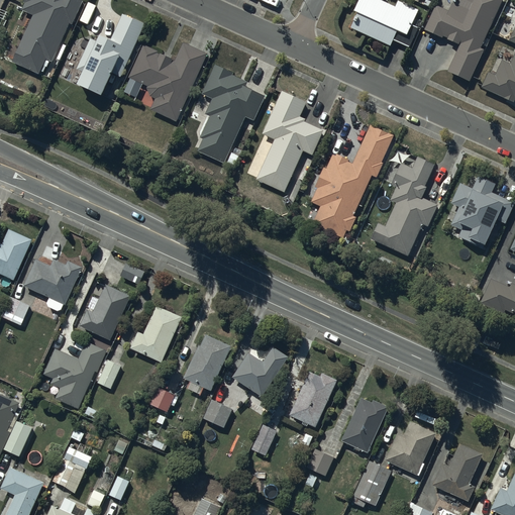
[(31,16),(10,63),(37,76),(44,61),(50,63),(68,24),(71,25),(81,2),(76,0),(23,0),(22,3),(24,4),(20,12),(31,16)]
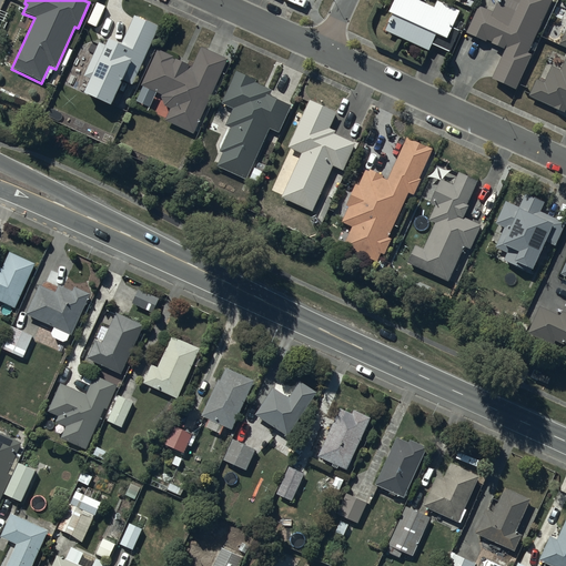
[(388,18),(383,32),(426,52),(430,46),(447,53),(456,32),(451,30),(458,12),(435,2),(432,9),(412,0),(393,0),(386,17),(388,18)]
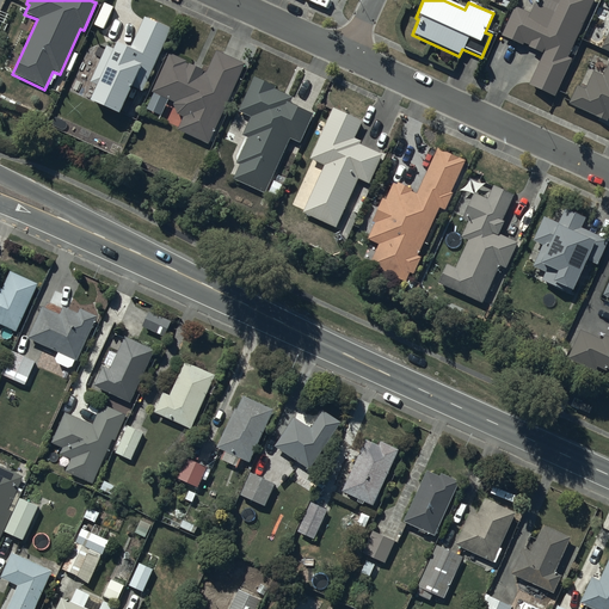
[(512,6),(498,36),(521,47),(522,44),(527,47),(526,48),(540,55),(541,53),(542,53),(527,86),(552,97),(568,61),(564,59),(590,0),(534,0),(528,13),(512,6)]
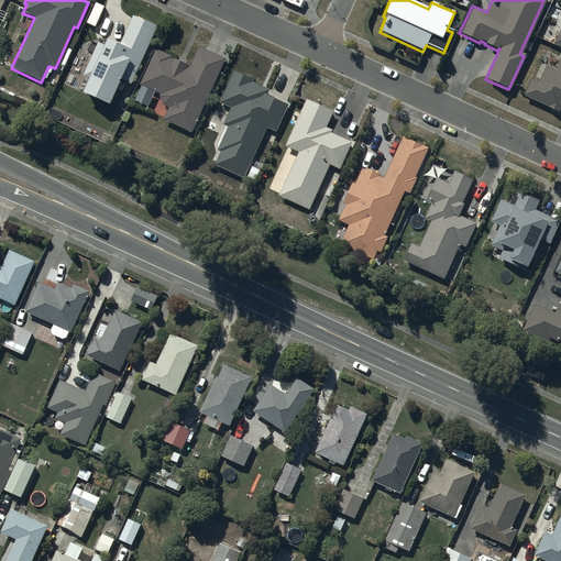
[(90,80),(83,97),(110,110),(123,81),(131,86),(157,28),(132,15),(117,48),(107,43),(106,47),(97,44),(81,77),(90,80)]
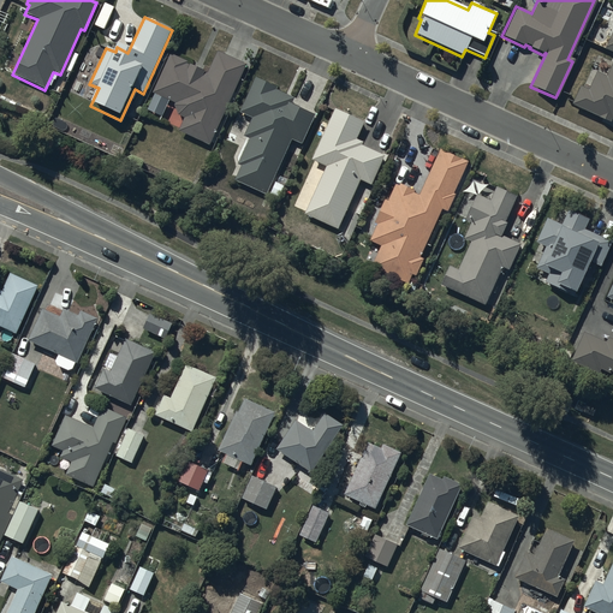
[(170,54),(152,94),(174,103),(173,106),(177,117),(183,119),(177,132),(207,146),(244,65),(216,52),(207,75),(186,65),(188,63),(170,54)]
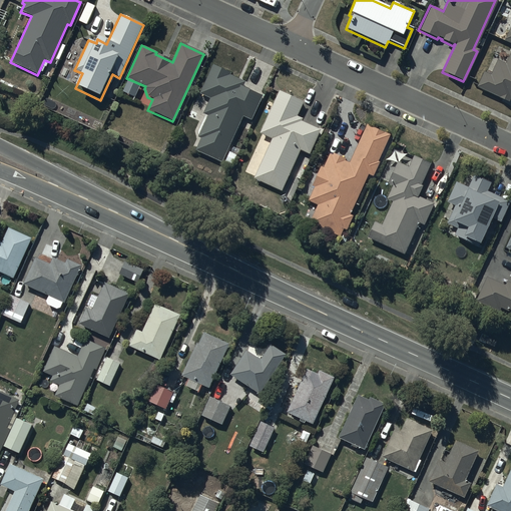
[(476,88),(507,102),(508,99),(510,100),(510,50),(504,64),(497,60),(489,76),(483,72),(476,88)]
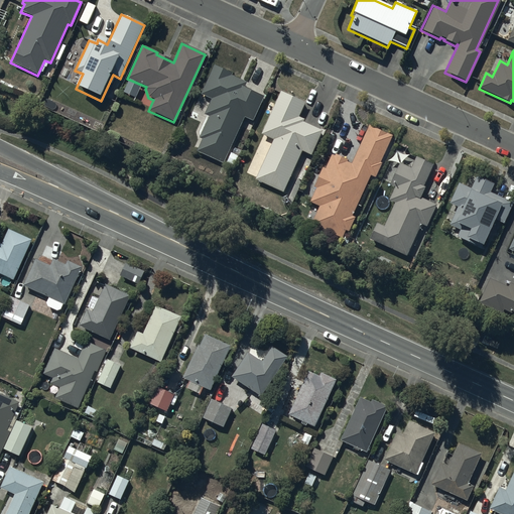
[(201,139),(195,151),(221,163),(242,116),(251,120),(261,97),(242,89),(245,83),(230,76),(231,74),(213,65),(199,95),(210,100),(203,115),(207,117),(198,138),(201,139)]
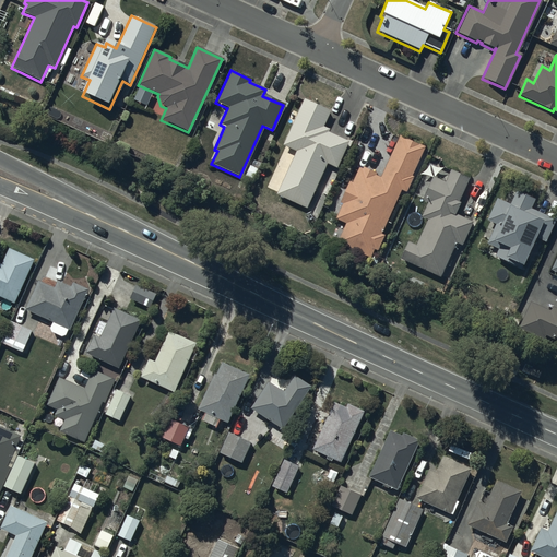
[(294,152),(274,196),(305,209),(326,164),(335,168),(347,142),(327,132),(328,130),(322,128),(330,111),(301,99),(281,146),(294,152)]
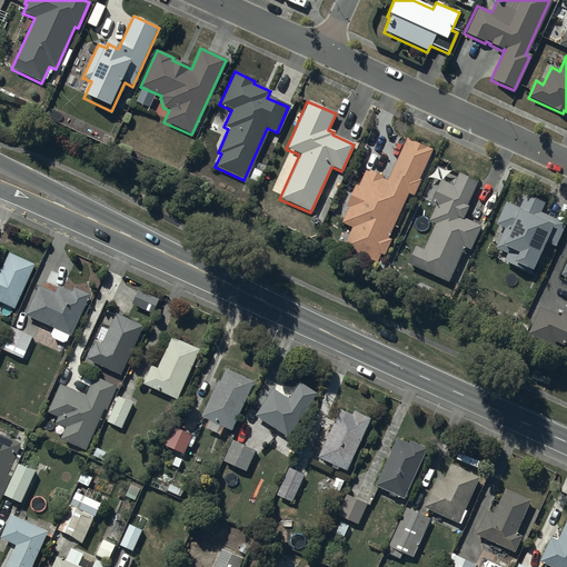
[(350,228),(341,248),(376,264),(379,255),(383,257),(390,239),(387,238),(407,195),(413,197),(419,181),(418,180),(431,150),(406,139),(386,181),(380,179),(381,177),(368,171),(367,172),(364,171),(357,187),(355,186),(345,207),(347,208),(340,224),(350,228)]
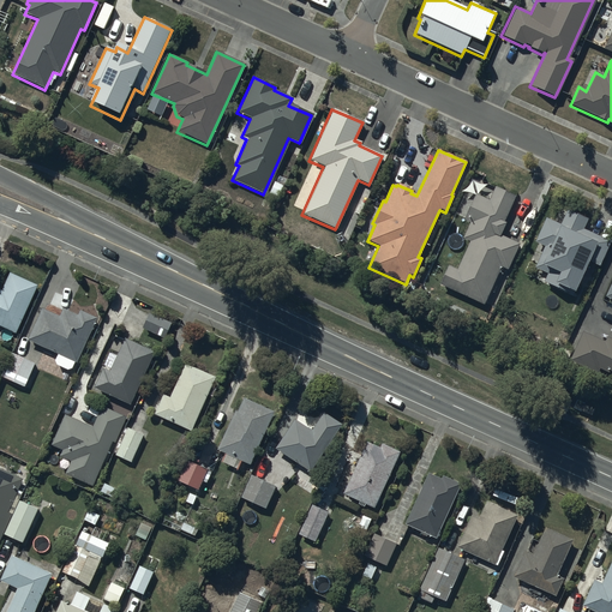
[(447,267),(437,286),(483,306),(499,269),(507,271),(520,244),(499,234),(504,225),(502,223),(515,197),(495,187),(487,202),(475,197),(463,221),(469,223),(461,240),(468,243),(455,270),(447,267)]
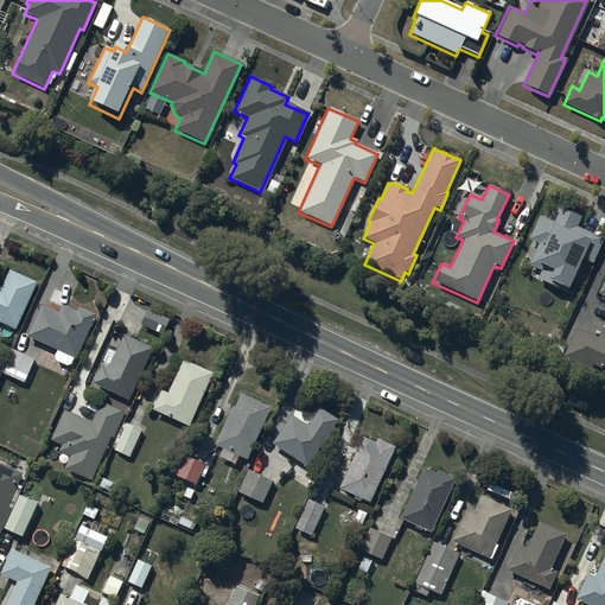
[(539,217),(528,240),(536,243),(528,262),(541,268),(536,279),(567,293),(581,260),(592,265),(603,240),(575,228),(580,217),(559,208),(552,223),(539,217)]
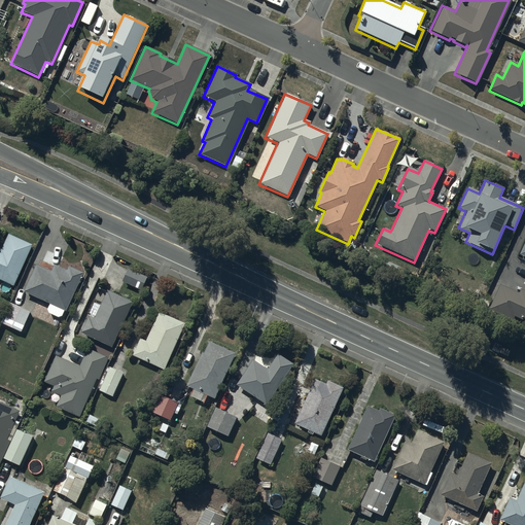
[(33,244),(8,234),(1,249),(0,248),(0,279),(15,285),(33,244)]
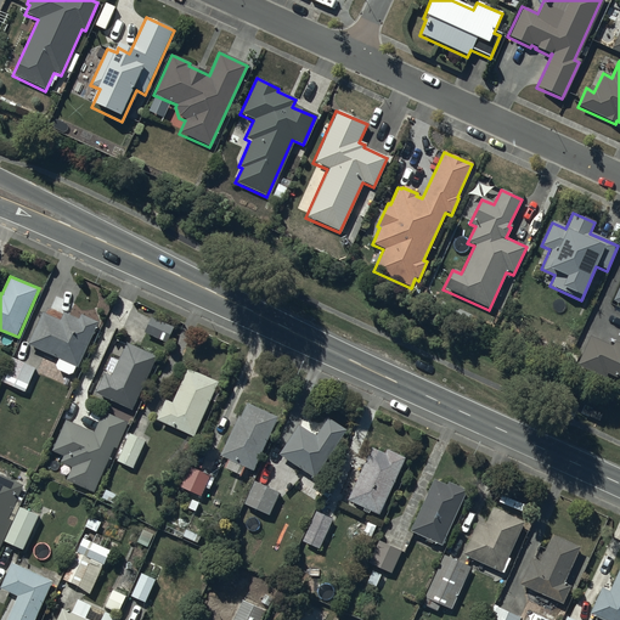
[(97,321),(80,314),(79,319),(62,313),(60,320),(41,313),(28,345),(58,358),(55,368),(73,376),(77,366),(79,367),(97,321)]
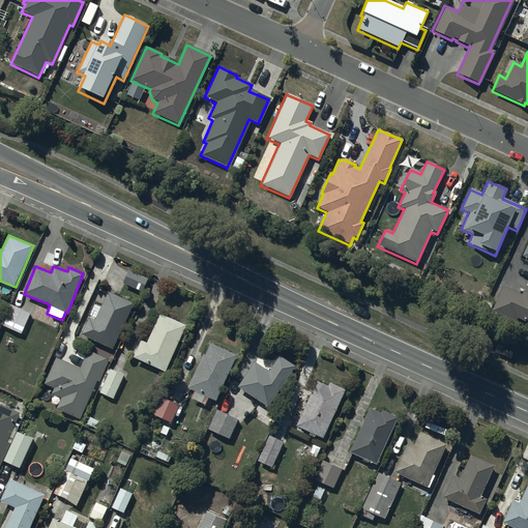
[(148,277),(128,268),(122,282),(142,291),(148,277)]
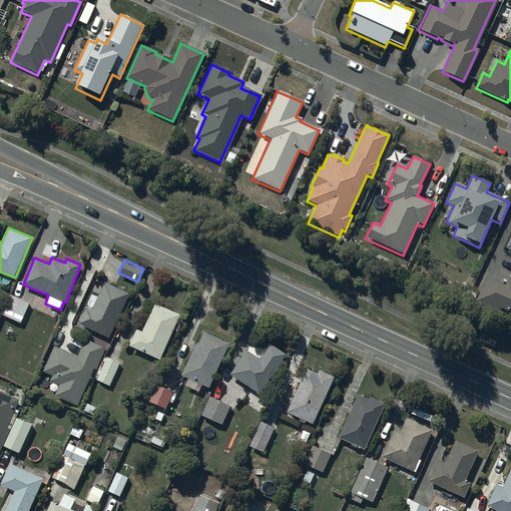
[(486,278),(475,303),(499,313),(500,310),(510,314),(510,281),(510,284),(505,282),(504,286),(486,278)]
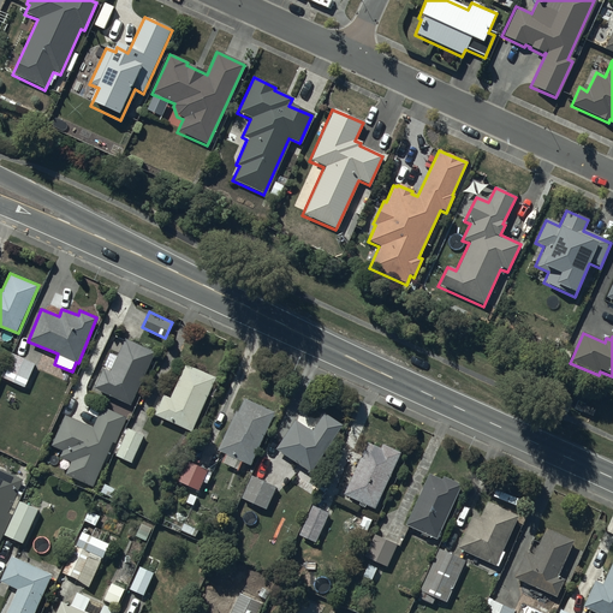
[(156,352),(126,338),(121,346),(115,344),(94,387),(131,405),(156,352)]
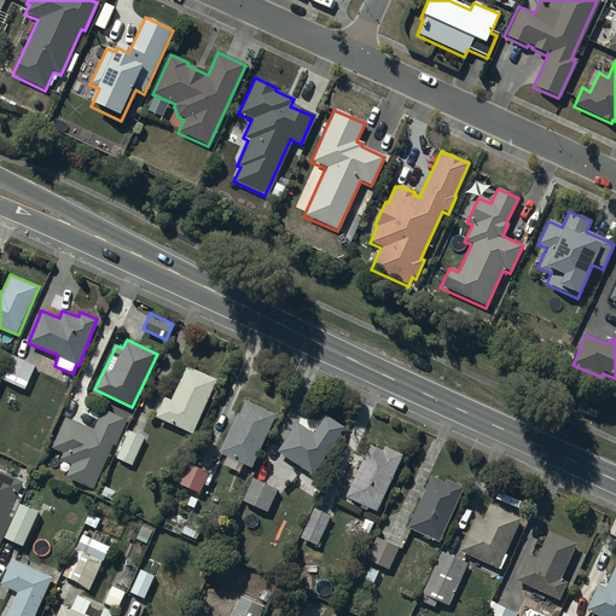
[(36,364),(12,354),(3,378),(27,388),(36,364)]
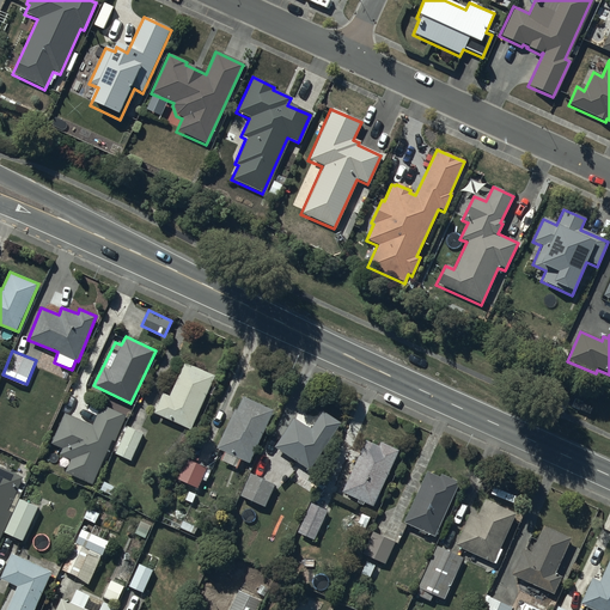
[(217,376),(185,363),(171,396),(165,394),(157,413),(193,429),(217,376)]
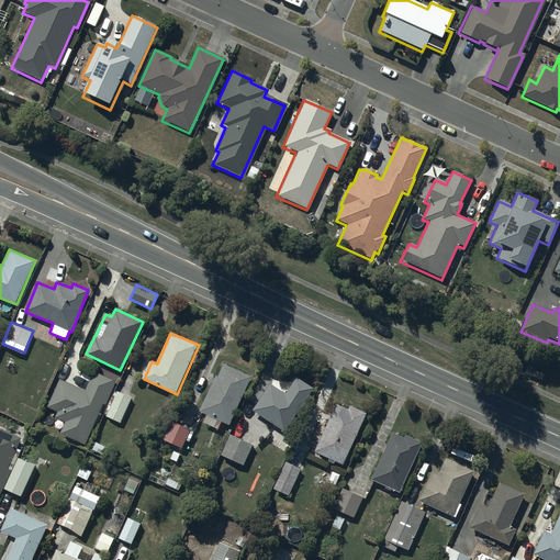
[(216,378),(215,377),(198,412),(205,416),(202,424),(216,432),(221,423),(228,426),(243,396),(242,395),(253,371),(245,367),(242,373),(223,365),(216,378)]
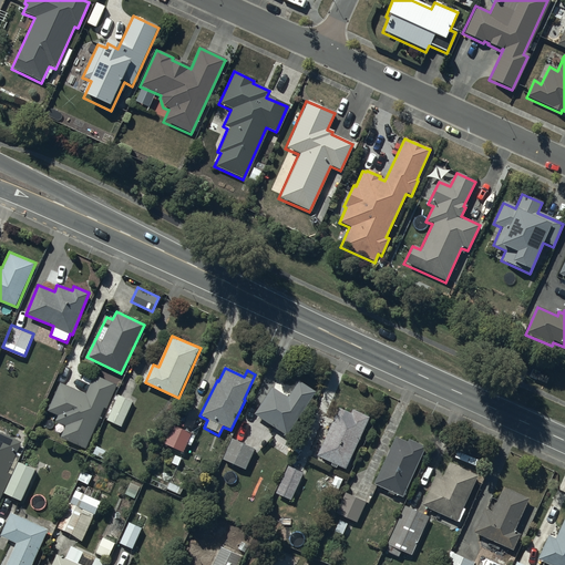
[(114,386),(92,376),(83,394),(57,383),(44,411),(55,417),(53,422),(63,427),(58,438),(84,450),(102,409),(104,410),(114,386)]
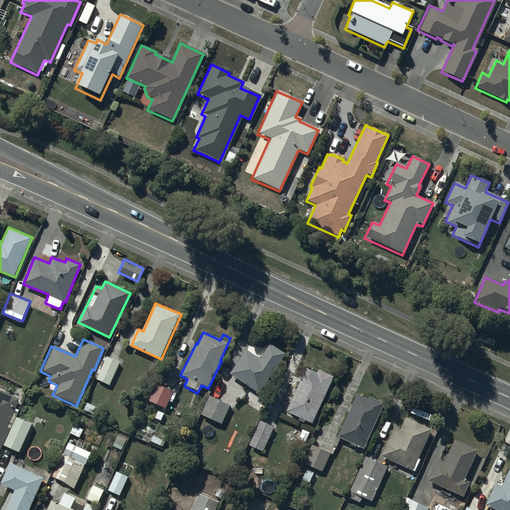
[(286,353),(270,343),(261,358),(246,349),(230,374),(260,394),(286,353)]
